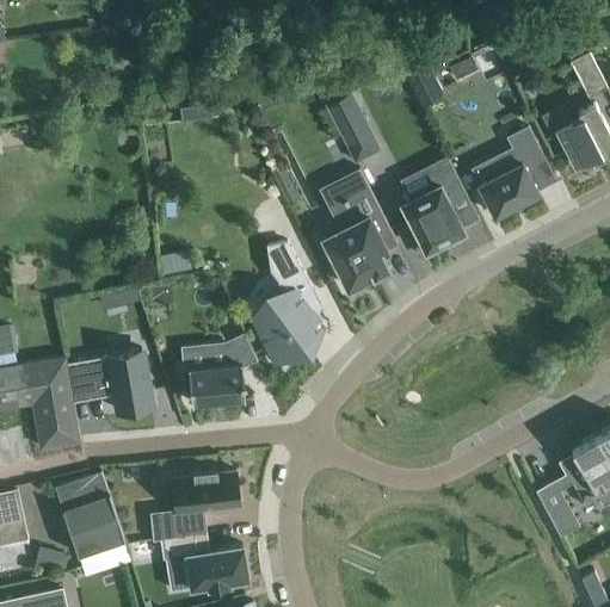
[(487,0),(485,0),(472,8),(487,32),(503,22),(487,0)]
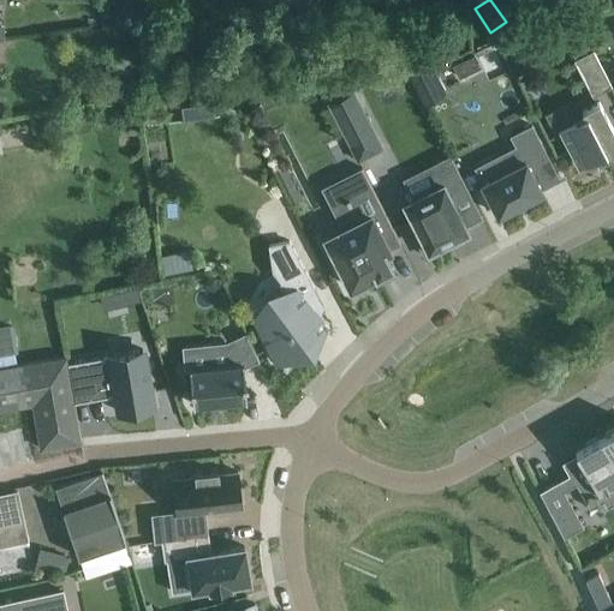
[(425,52),(403,64),(424,105),(446,93),(425,52)]
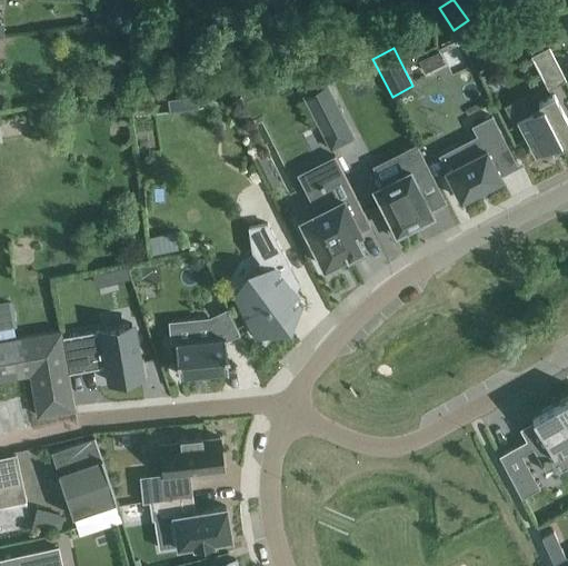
[(532,57),(530,58),(547,91),(565,81),(548,49),(532,57)]
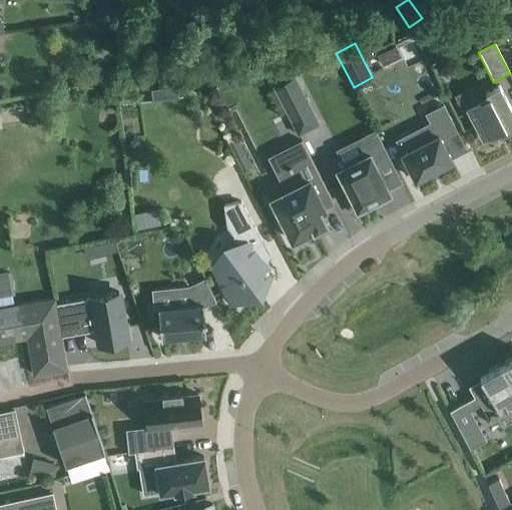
[(281,55),(259,57),(275,88),(274,88),(290,120),(309,110),(293,79),(281,55)]
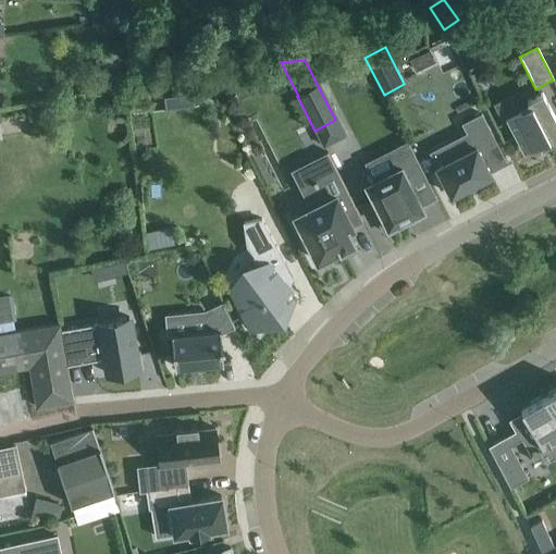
[(281,64),(269,71),(274,82),(286,75),(281,64)]
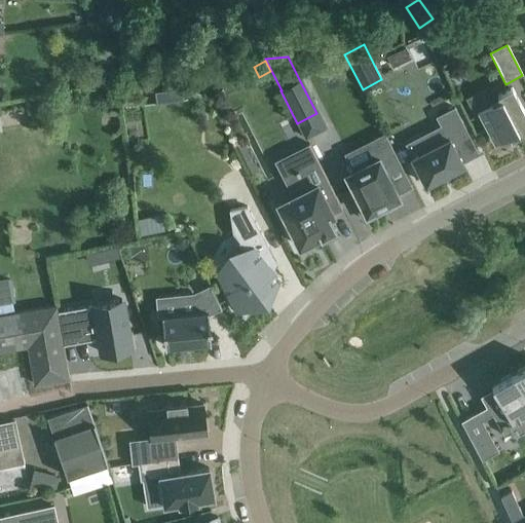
[(158,102),(187,103),(187,88),(158,87),(158,102)]
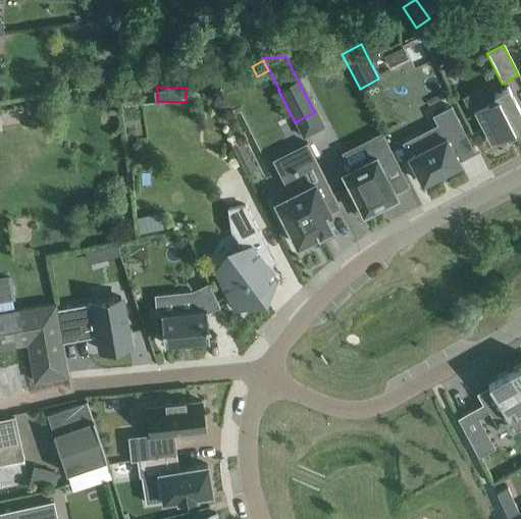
[(473,113),(489,145),(504,137),(507,142),(520,134),(520,115),(508,90),(485,101),(487,106),(473,113)]
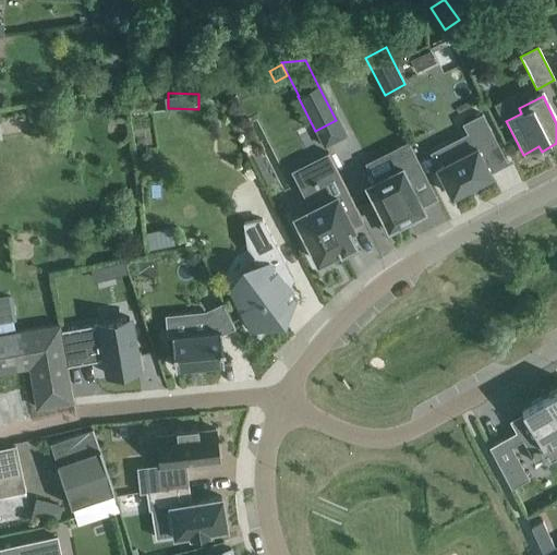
[(434,168),(449,196),(451,195),(452,197),(465,191),(464,188),(488,176),(477,154),(496,144),(481,115),(462,123),(474,147),(434,168)]
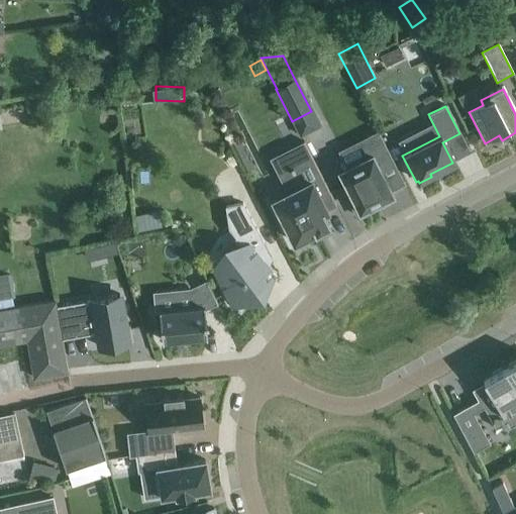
[(339,173),(346,189),(351,198),(347,200),(357,219),(379,209),(376,205),(390,198),(392,197),(391,195),(380,174),(395,167),(378,133),(359,142),(368,159),(341,173),(341,172),(339,173)]
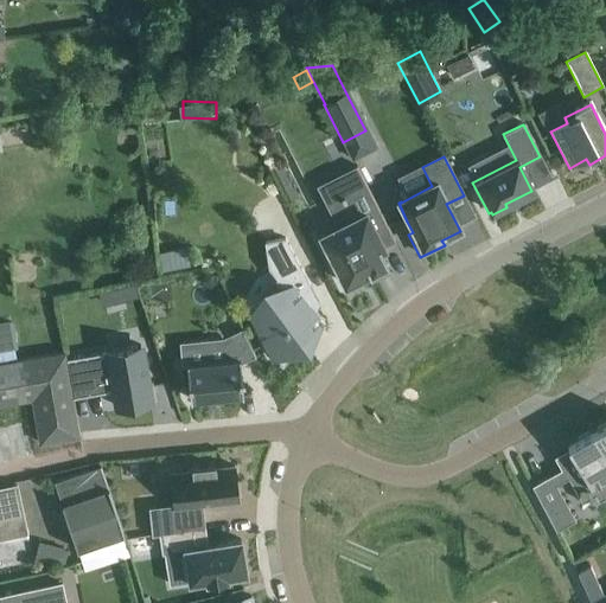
[(320,238),(327,254),(324,256),(332,274),(337,271),(345,287),(369,274),(370,275),(371,275),(371,276),(387,268),(386,268),(387,267),(380,252),(395,244),(356,170),(333,180),(355,220),(320,238)]
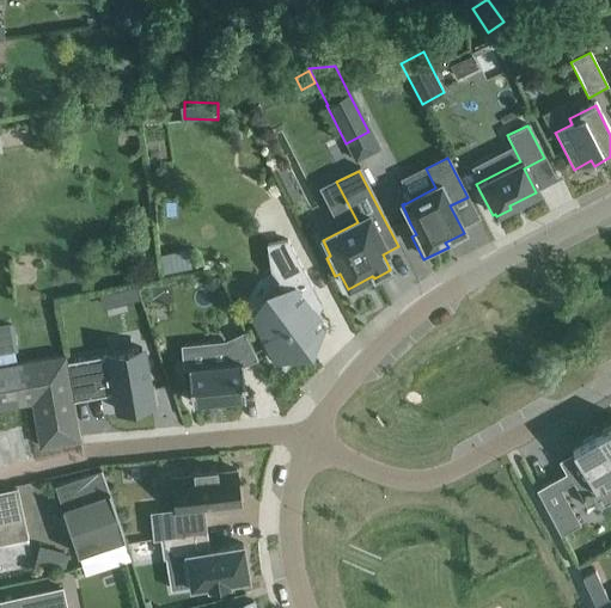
[(321,308),(287,244),(267,246),(270,272),(283,289),(281,290),(289,301),(256,326),(270,344),(266,348),(285,373),(304,351),(300,348),(317,336),(311,327),(321,308)]
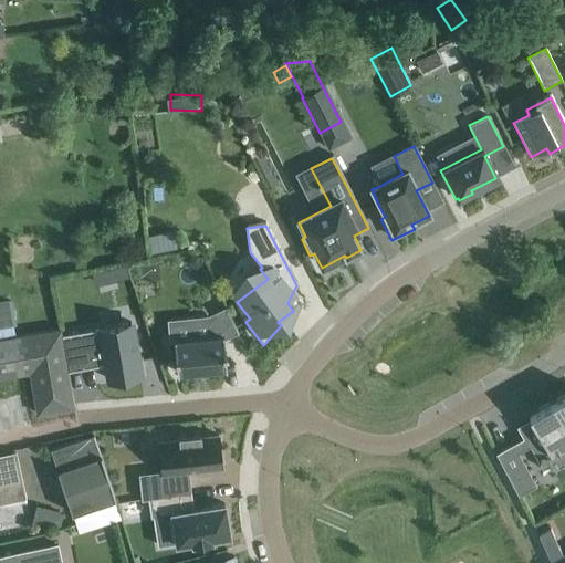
[(9,303),(0,304),(0,332),(14,330),(9,303)]
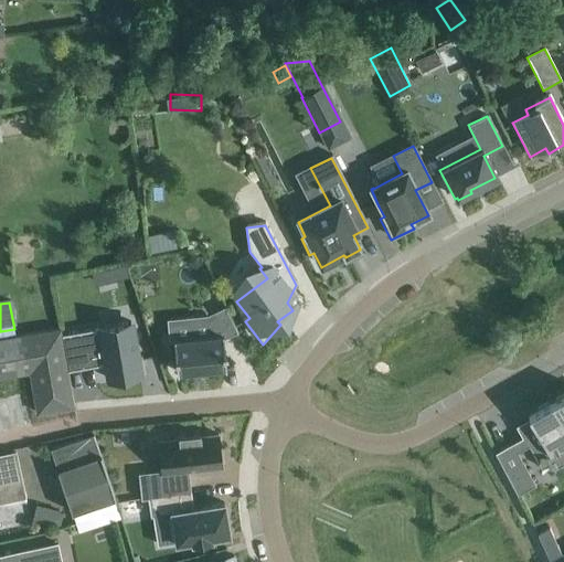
[(208,339),(173,342),(173,343),(174,357),(174,361),(176,360),(177,375),(195,373),(206,372),(225,370),(224,356),(225,356),(224,352),(223,341),(236,336),(225,309),(205,318),(208,339)]
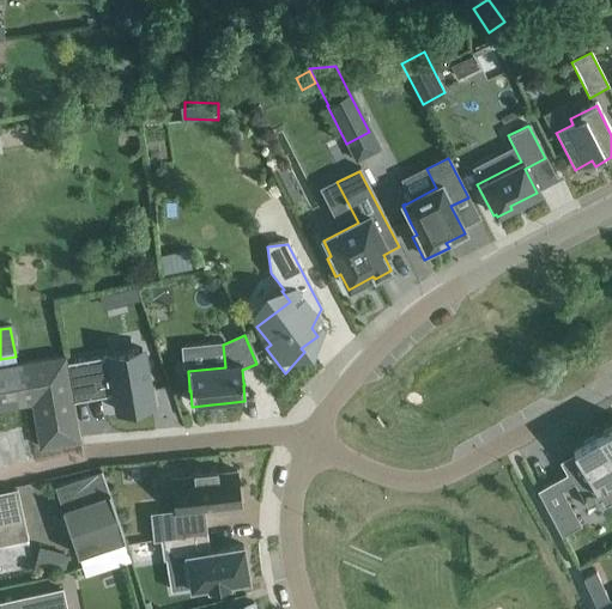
[(101,359),(67,365),(73,405),(108,399),(107,396),(115,395),(117,414),(151,408),(141,352),(108,358),(108,359),(101,361),(101,359)]
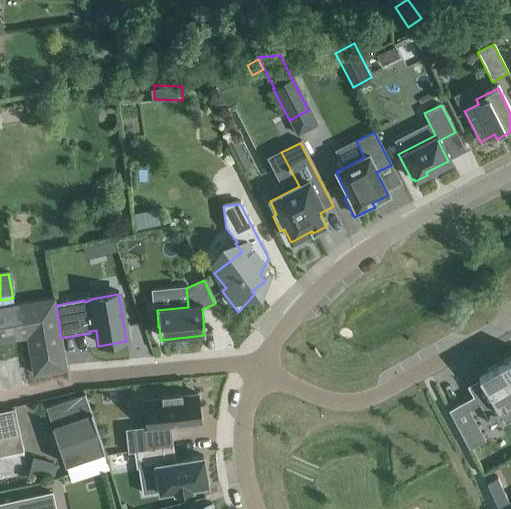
[(34,303),(0,309),(0,343),(8,342),(27,339),(33,377),(67,371),(61,338),(56,305),(55,299),(34,303)]
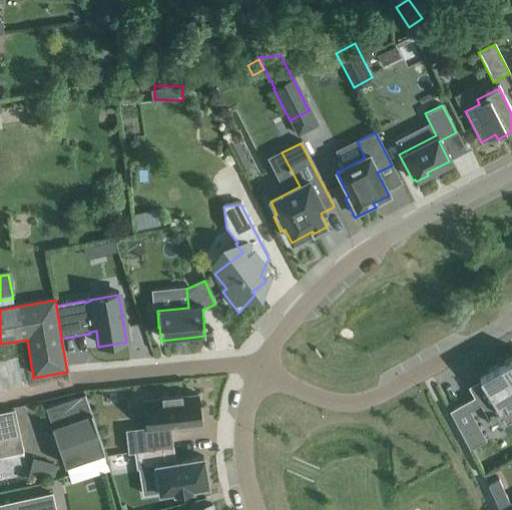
[(511,359),(500,366),(511,388),(511,359)]
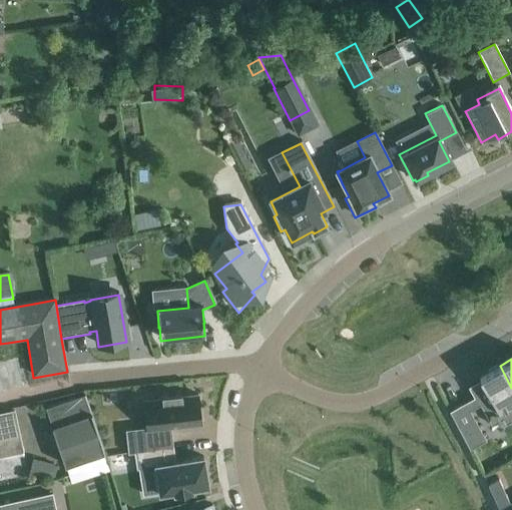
[(511,422),(511,388),(500,366),(478,379),(490,400),(479,406),(491,427),(502,421),(505,426),(511,422)]
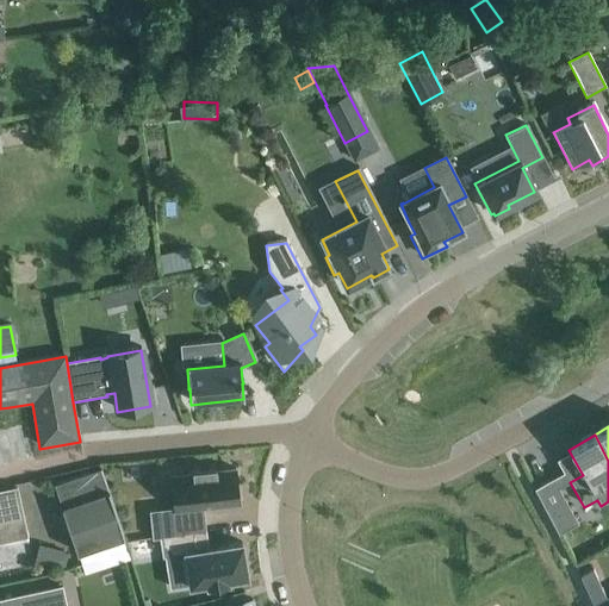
[(174,510),(148,513),(151,542),(159,541),(205,532),(204,508),(238,504),(235,470),(215,473),(215,470),(193,473),(193,476),(171,479),(174,510)]
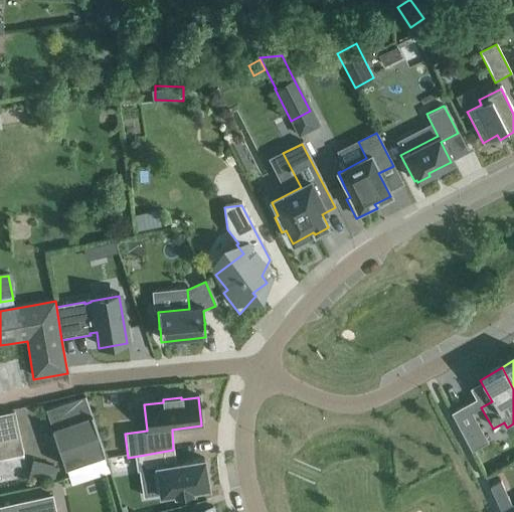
[(86,398),(47,410),(65,468),(105,456),(86,398)]
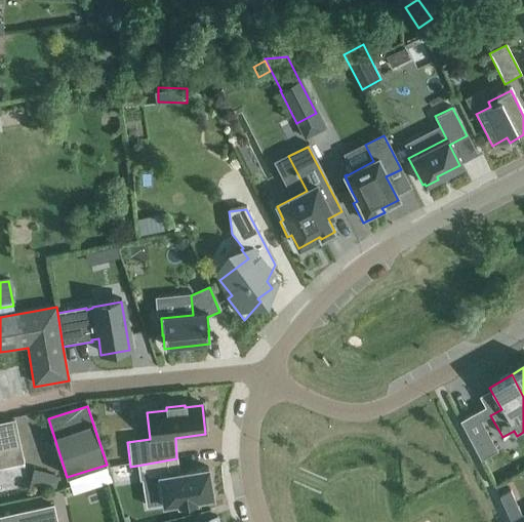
[(475,414),(459,423),(480,462),(496,453),(475,414)]
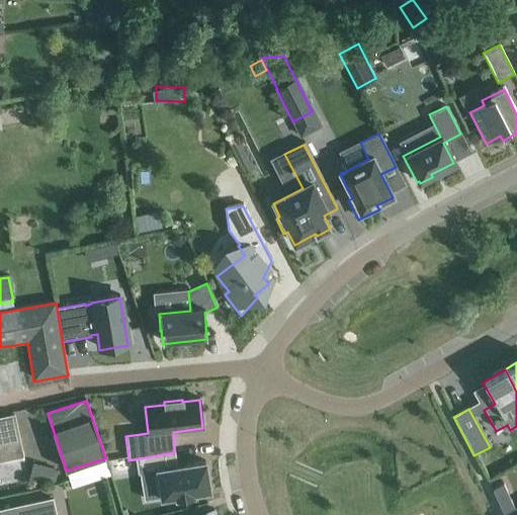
[(0,464),(22,459),(19,443),(14,418),(0,420),(0,464)]
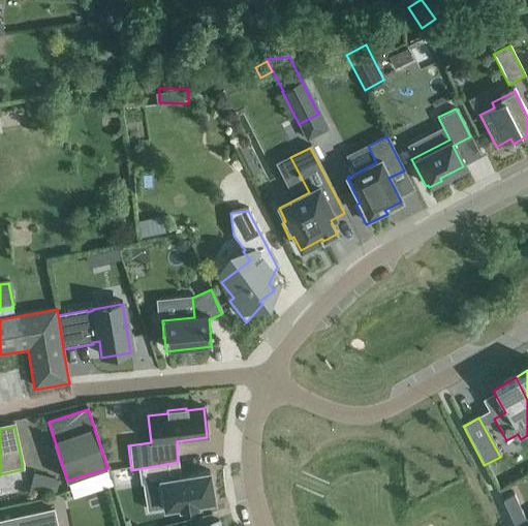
[(178,462),(137,469),(141,486),(160,483),(164,509),(180,507),(180,509),(196,506),(196,504),(214,501),(209,473),(180,477),(178,462)]
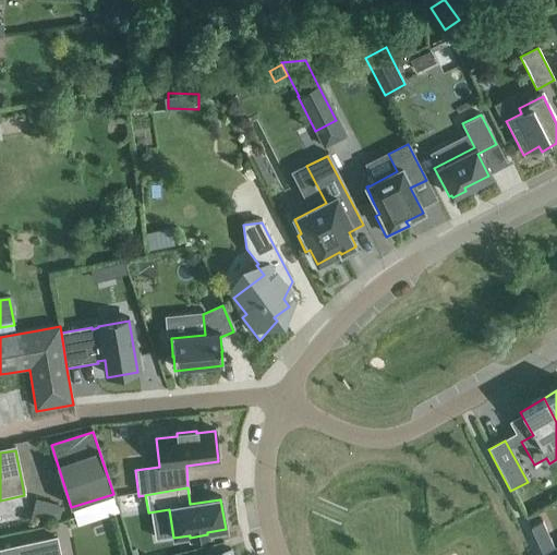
[(32,517),(56,522),(56,520),(60,521),(62,509),(59,509),(59,507),(35,502),(32,517)]
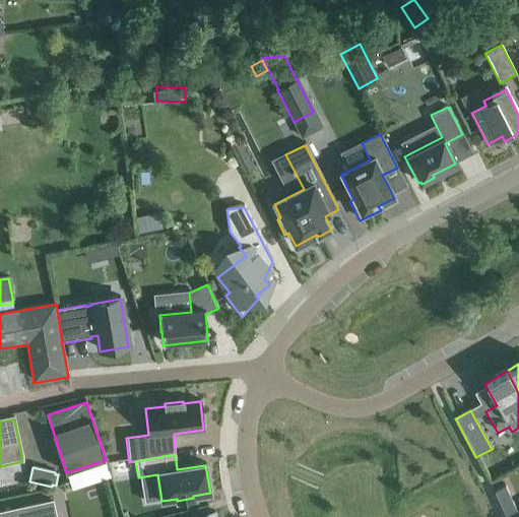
[(505,489),(494,494),(504,516),(508,516),(516,511),(505,489)]
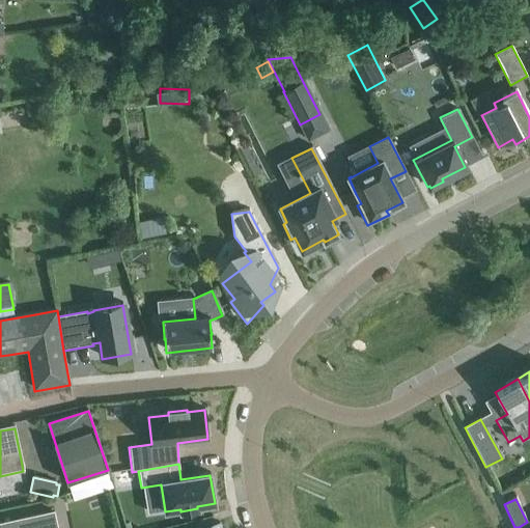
[(57,527),(54,512),(0,524),(0,527),(57,527)]
